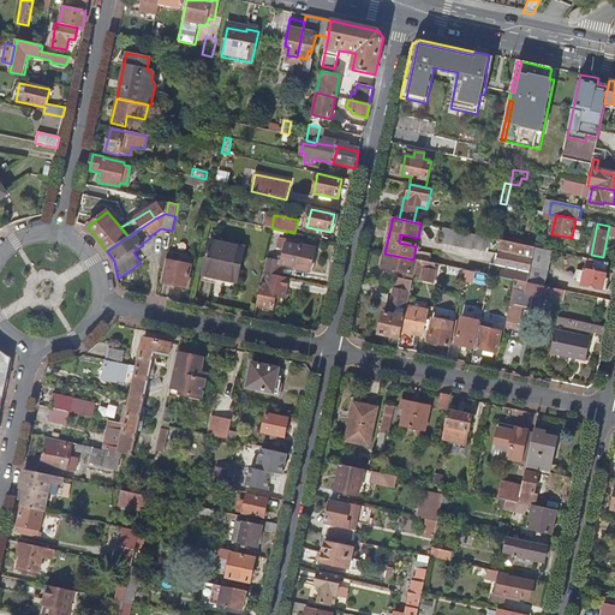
[(465,233),(443,228),(440,243),(472,250),(473,249),(499,255),(496,266),(491,264),(489,275),(491,275),(517,281),(527,284),(536,249),(497,240),(465,233)]
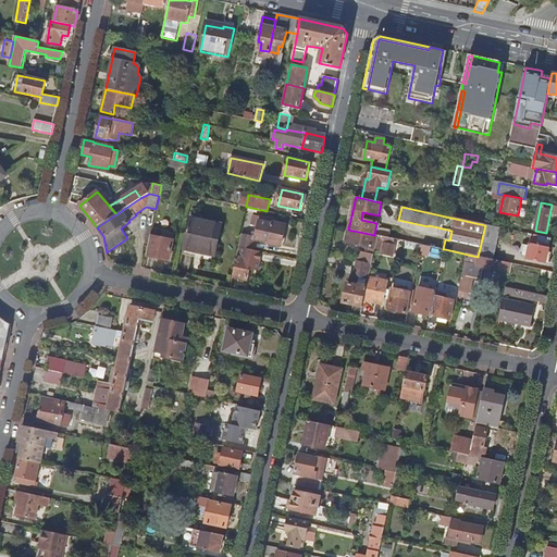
[(283,247),(287,226),(273,223),(265,222),(259,220),(260,217),(252,215),(251,224),(258,225),(255,239),(269,243),(269,244),(283,247)]
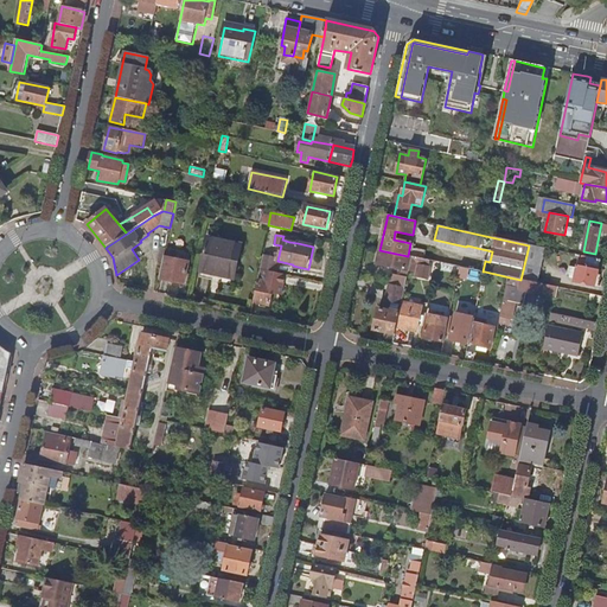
[(234,280),(241,246),(208,238),(199,272),(234,280)]
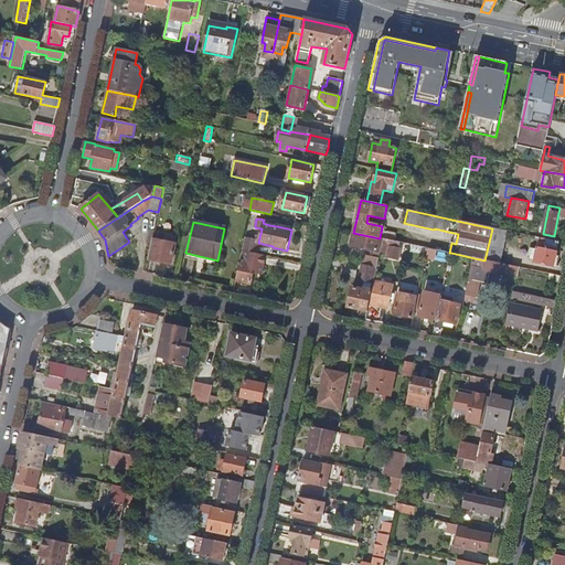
[(497,263),(504,231),(492,228),(484,260),(497,263)]
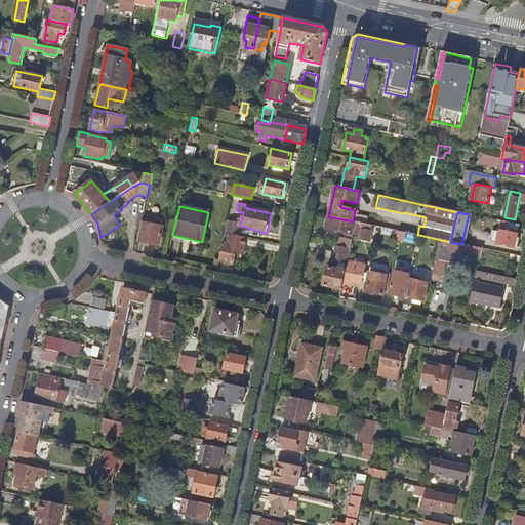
[(353,235),(356,221),(353,221),(328,216),(326,229),(348,233),(353,235)]
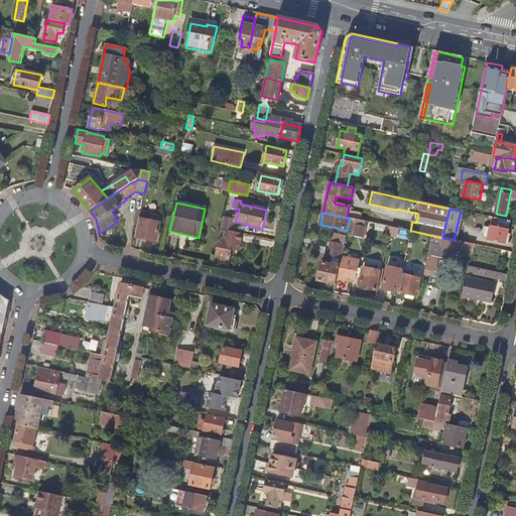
[(364,237),(366,227),(364,227),(365,221),(350,218),(347,231),(354,232),(353,234),(364,237)]
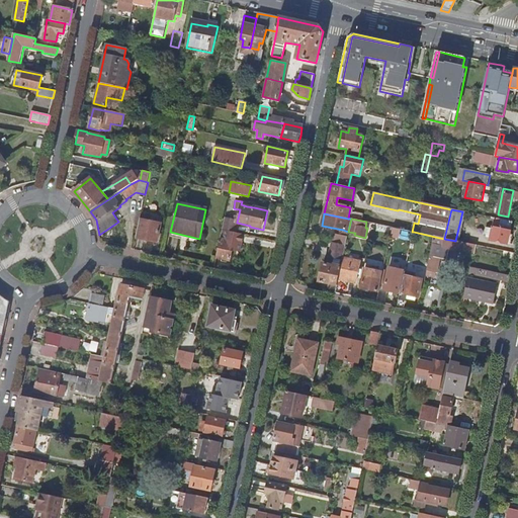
[(507,244),(512,222),(496,219),(491,240),(507,244)]
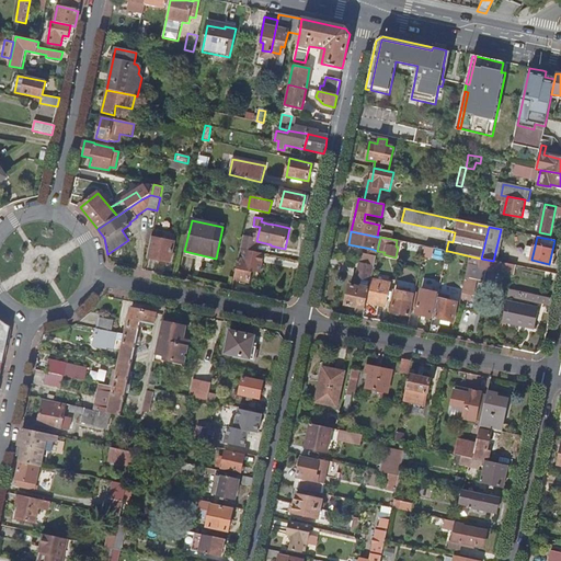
[(171,263),(174,242),(151,238),(147,258),(171,263)]
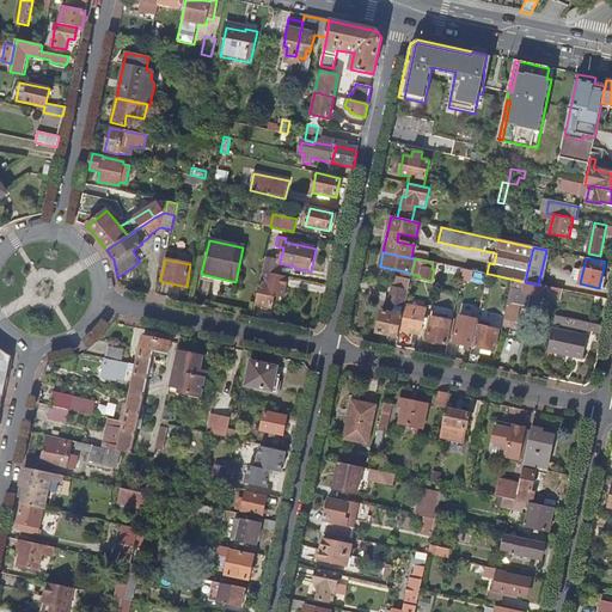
[(277,275),(280,263),(264,261),(262,271),(277,275)]
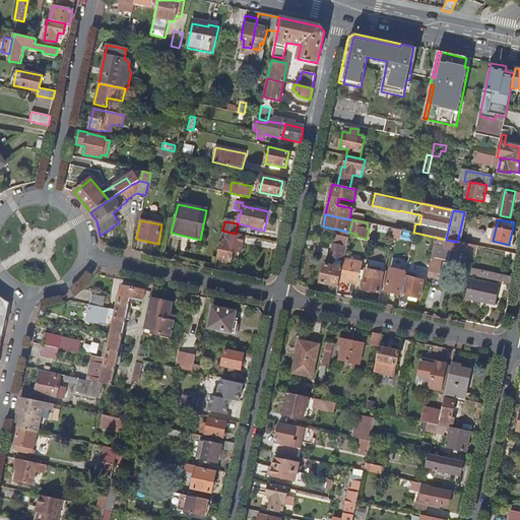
[(413,243),(415,233),(413,233),(394,229),(392,239),(413,243)]
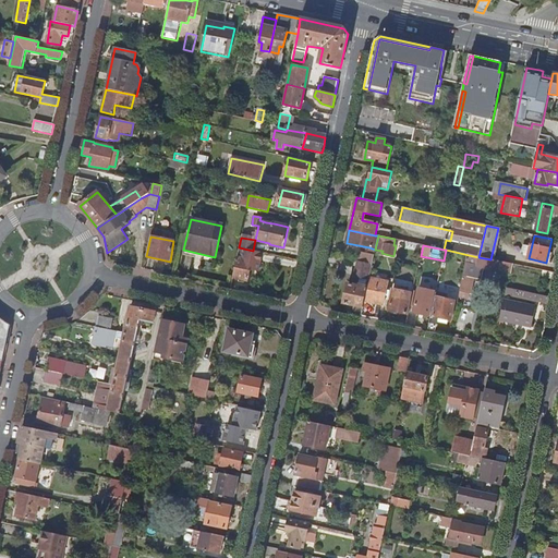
[(259,263),(262,253),(253,251),(239,247),(232,278),(246,280),(250,269),(251,262),(259,263)]
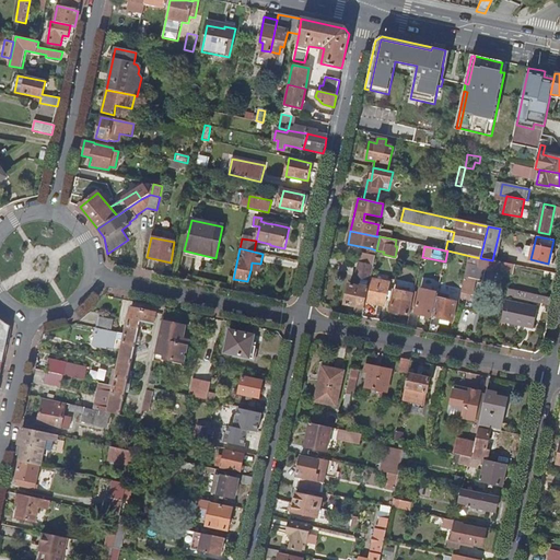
[(374,265),(375,255),(370,254),(361,253),(359,261),(374,265)]
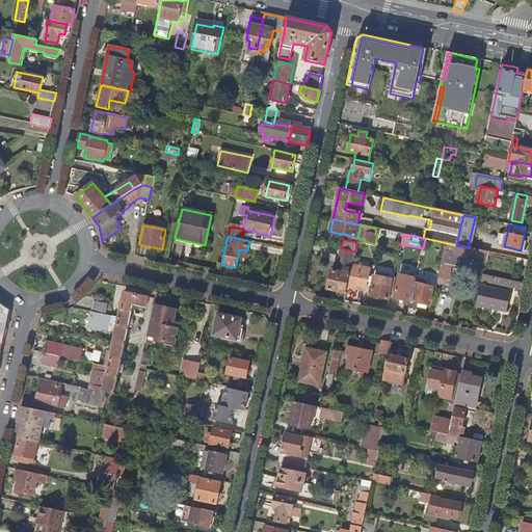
[(456,245),(447,243),(439,278),(449,281),(452,265),(459,267),(461,255),(487,261),(489,251),(468,247),(456,245)]
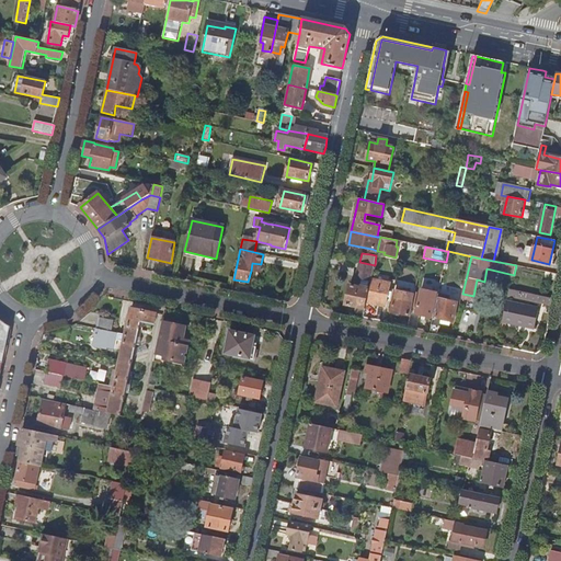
[(371,279),(375,265),(359,262),(357,278),(363,279),(371,281),(371,279)]
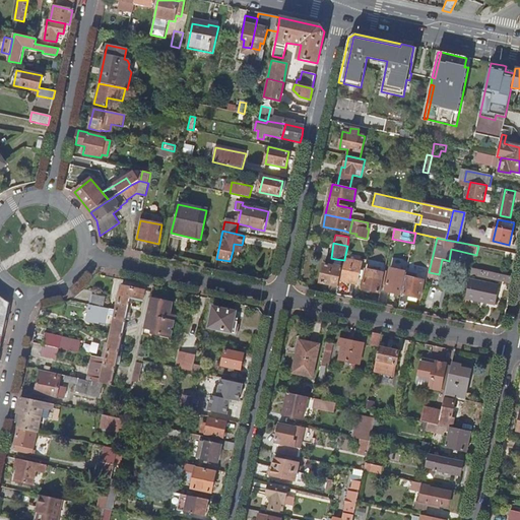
[(240,253),(242,245),(234,244),(233,251),(240,253)]
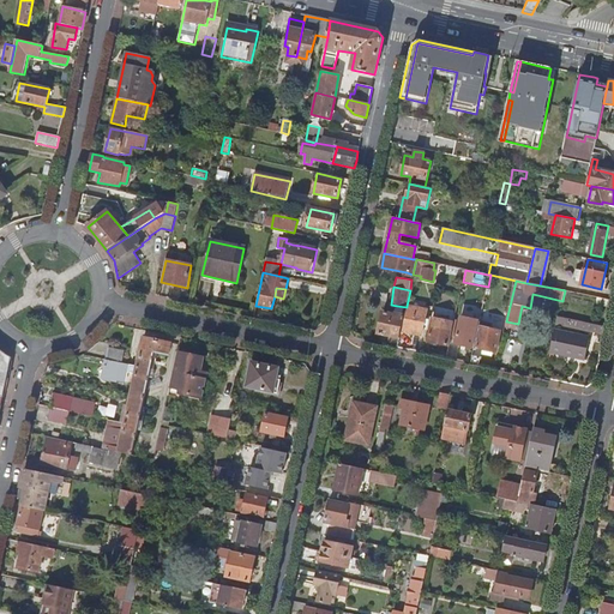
[(402,331),(407,307),(397,306),(395,314),(389,313),(383,313),(379,333),(391,336),(390,342),(398,343),(402,331)]
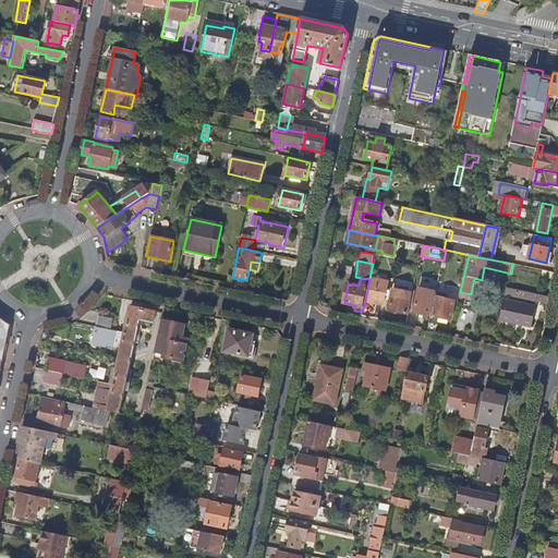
[(384,304),(388,281),(370,278),(370,279),(365,301),(384,304)]
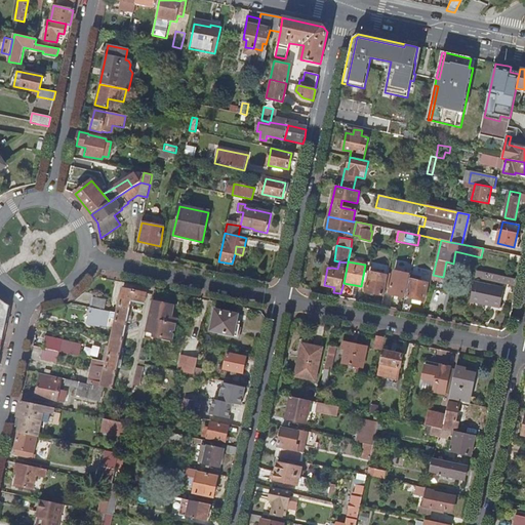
[(486,280),(487,273),(478,271),(476,278),(486,280)]
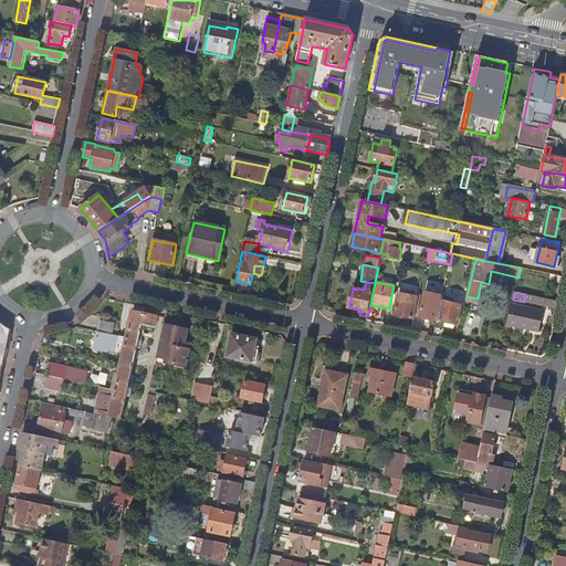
[(415,316),(419,297),(399,293),(395,314),(415,318),(415,316)]
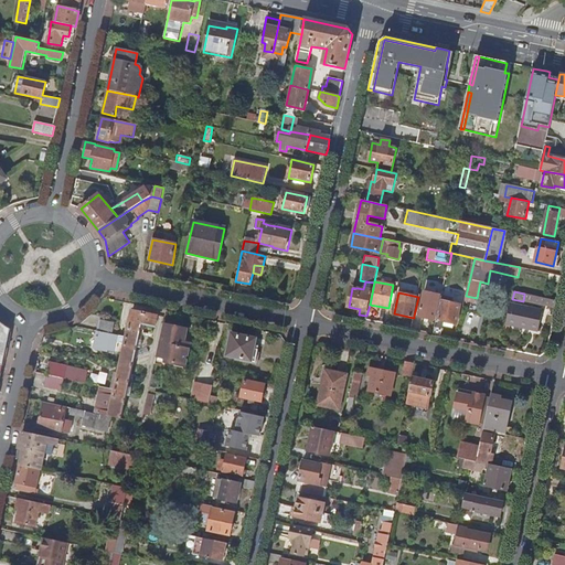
[(457,324),(461,304),(451,302),(452,298),(441,296),(434,333),(441,336),(445,321),(457,324)]
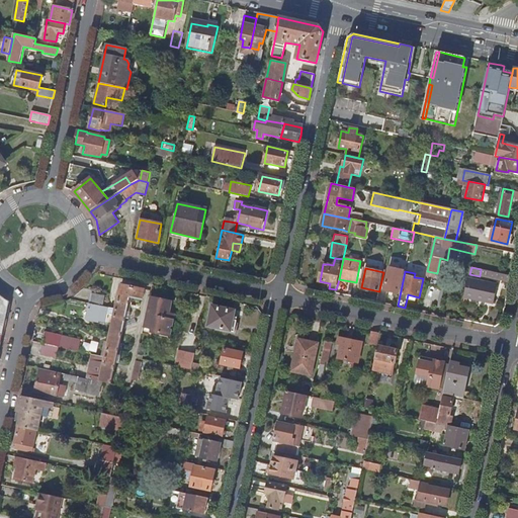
[(511,283),(512,276),(490,271),(489,278),(511,283)]
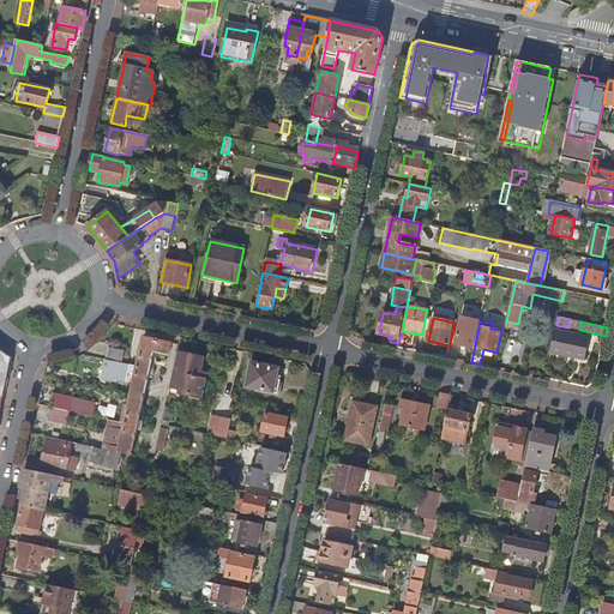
[(473,347),(477,327),(459,324),(455,343),(473,347)]
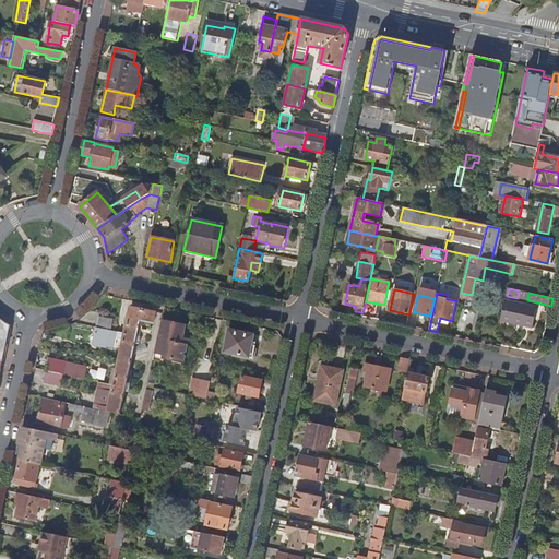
[(534,326),(537,309),(506,301),(502,319),(534,326)]
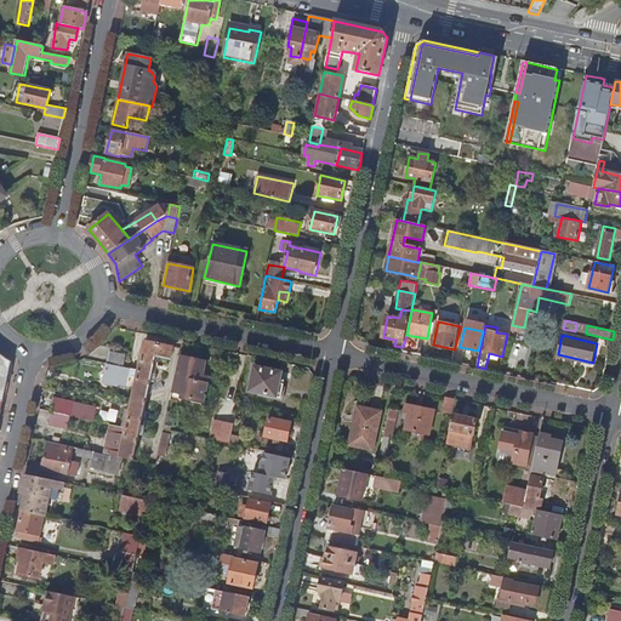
[(135,461),(157,357),(170,360),(172,348),(146,342),(126,429),(109,426),(103,454),(120,457),(135,461)]
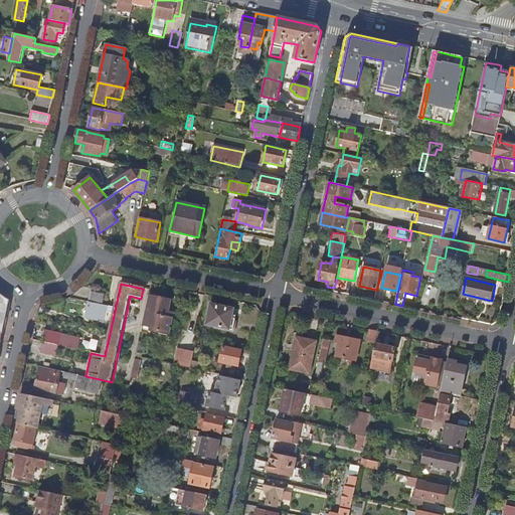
[(97,320),(101,305),(102,305),(104,295),(92,292),(86,318),(97,320)]
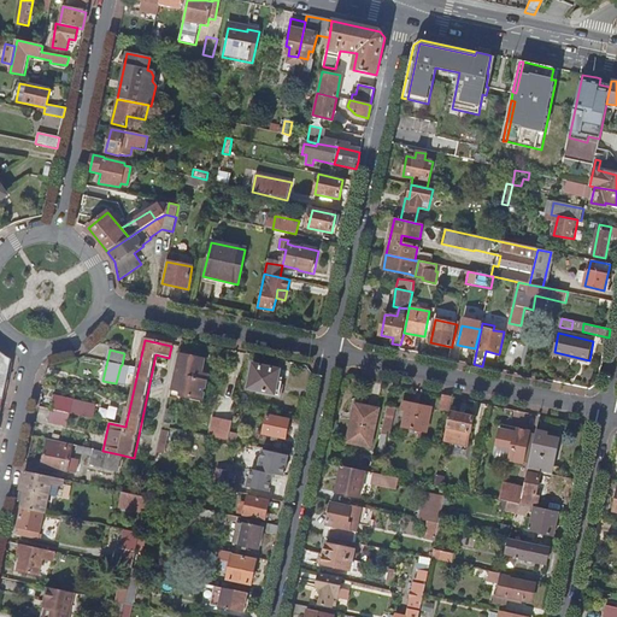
[(0,352),(0,411),(4,398),(11,359),(6,357),(1,354),(0,352)]
